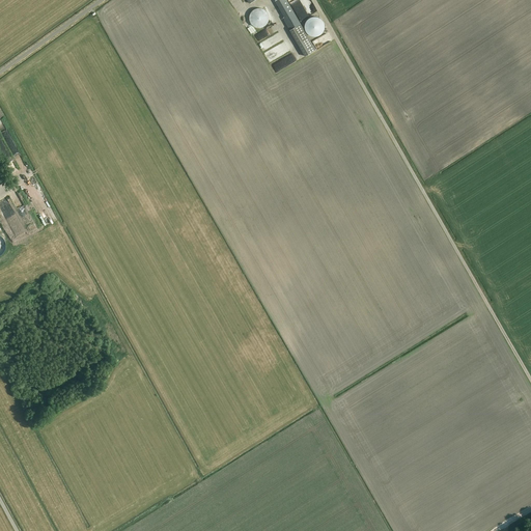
[(316,50),(308,37),(286,0),(275,0),(284,17),(283,18),(306,56),(316,50)]
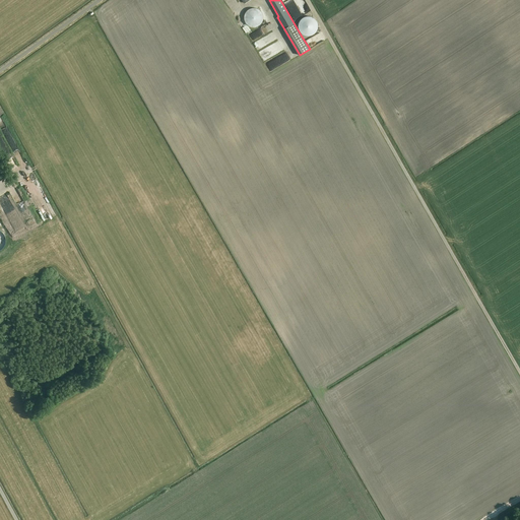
[(257,8),(256,8),(254,8),(253,8),(252,8),(250,8),(249,9),(248,10),(247,10),(246,11),(246,12),(245,14),(245,15),(244,16),(244,17),(244,18),(245,20),(245,21),(246,22),(246,23),(247,24),(248,25),(249,26),(250,26),(252,27),(253,27),(254,27),(255,27),(257,26),(258,26),(259,25),(260,25),(261,24),(262,23),(262,22),(263,20),(263,19),(263,18),(263,17),(263,15),(263,14),(262,13),(262,12),(261,11),(260,10),(259,9),(258,9),(257,8)]
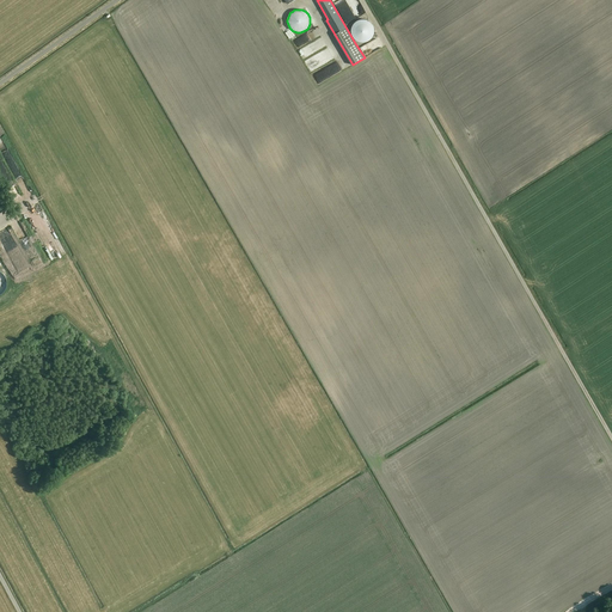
[(352,29),(352,31),(352,32),(352,35),(353,37),(354,38),(356,40),(357,41),(360,42),(361,42),(363,42),(366,42),(368,41),(369,40),(371,38),(372,37),(373,35),(374,32),(374,31),(374,29),(373,26),(372,25),(371,23),(369,22),(368,20),(366,19),(363,19),(361,19),(360,19),(357,20),(356,22),(354,23),(353,25),(352,26),(352,29)]
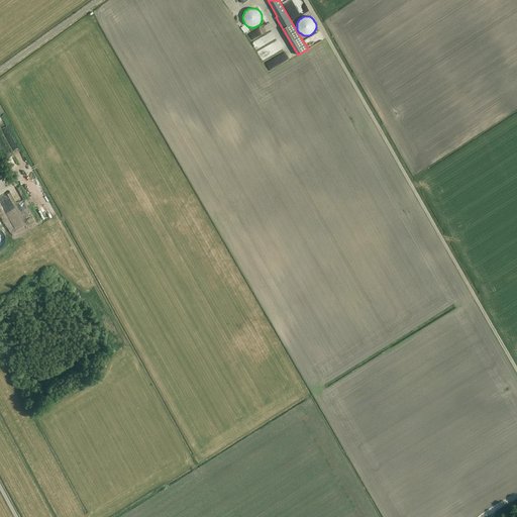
[(252,41),(268,31),(265,26),(249,36),(252,41)]
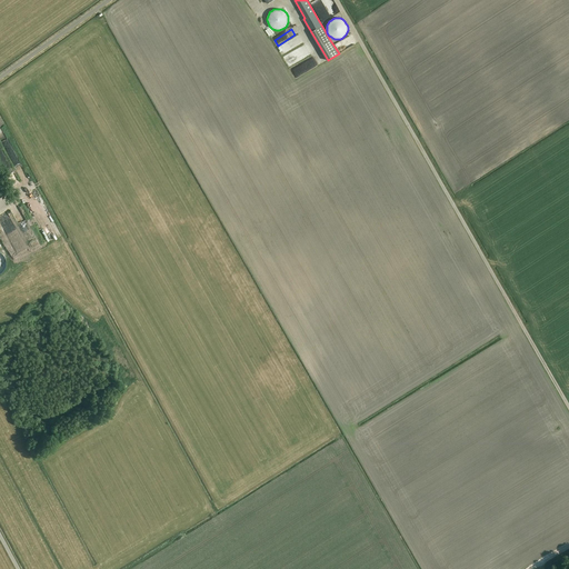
[(296,42),(287,47),(290,52),(306,43),(300,36),(295,40),(296,42)]
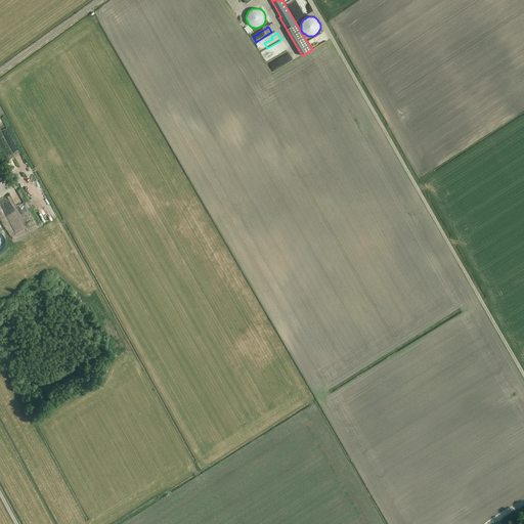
[(284,41),(263,52),(268,61),(291,49),(287,41),(285,42),(284,41)]
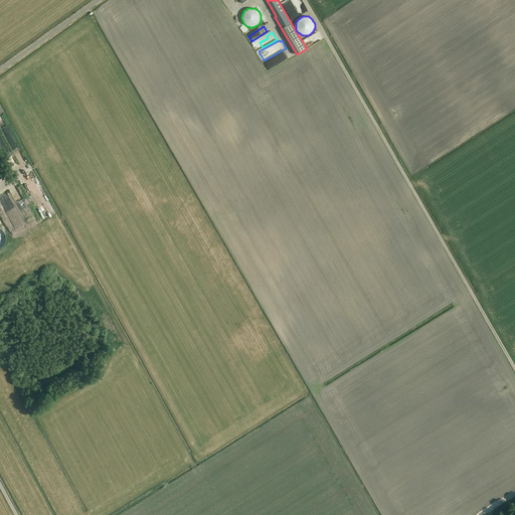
[(278,66),(275,60),(272,61),(271,60),(265,62),(269,70),(278,66)]
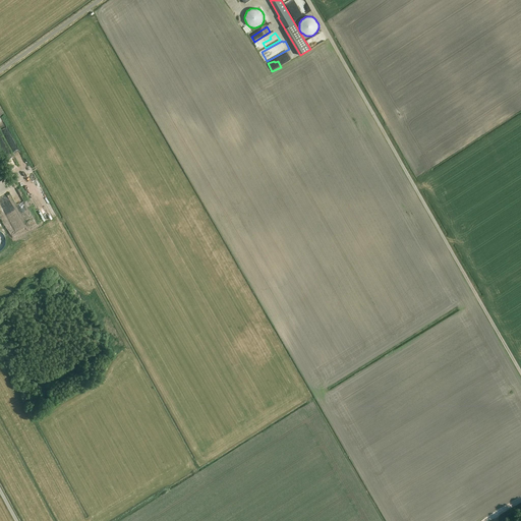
[(45,218),(48,223),(55,219),(51,214),(45,218)]
